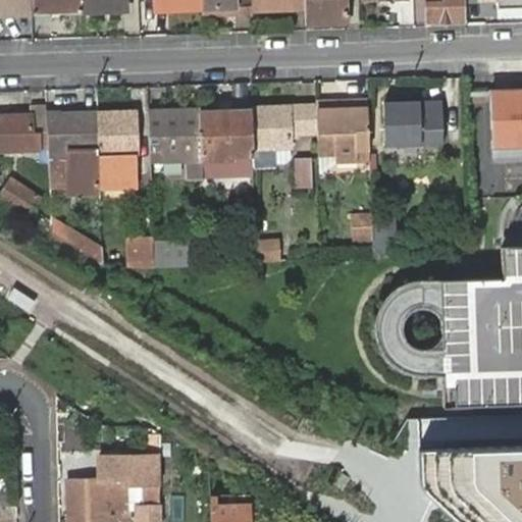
[(0,0),(0,18),(32,18),(31,0),(0,0)]
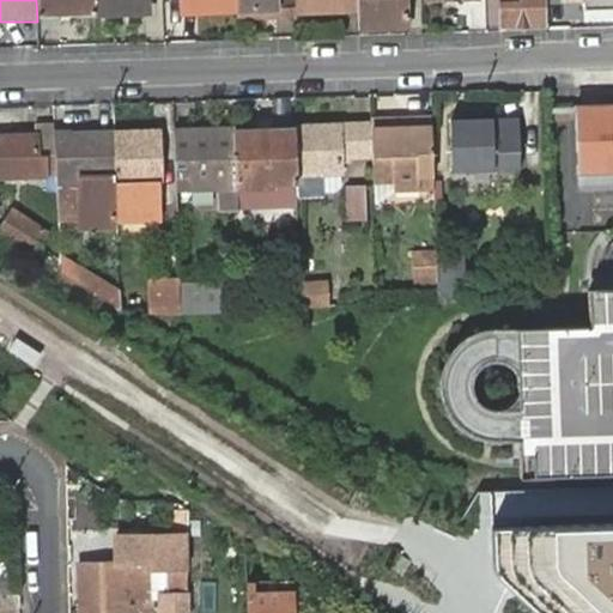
[(36,0),(37,22),(95,14),(93,0),(36,0)]
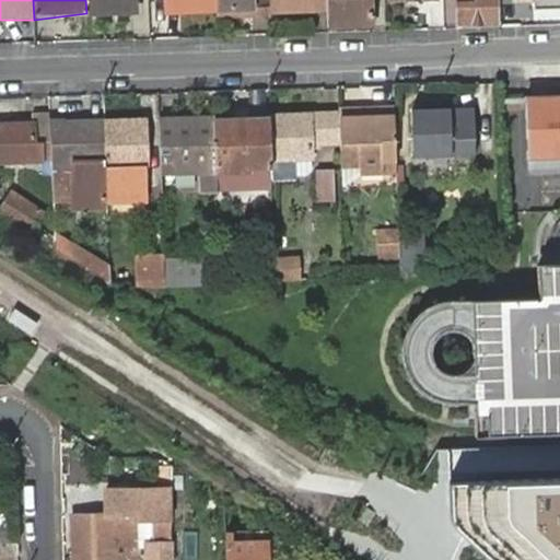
[(85,0),(86,13),(135,11),(135,0),(85,0)]
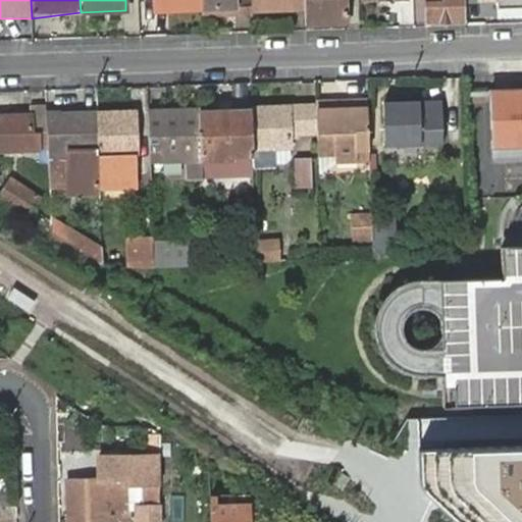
[(252,0),(253,6),(252,9),(290,9),(290,0),(252,0)]
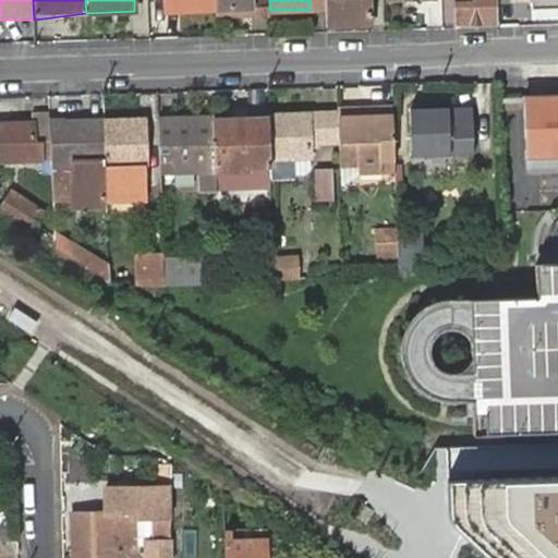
[(310,0),(310,10),(326,9),(326,0),(310,0)]
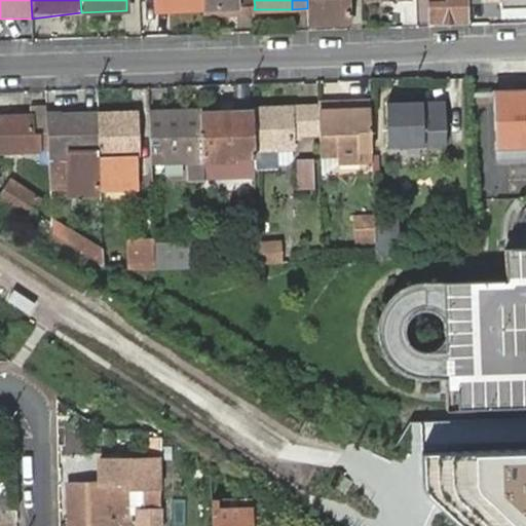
[(307,0),(307,8),(308,26),(349,25),(348,0),(307,0)]
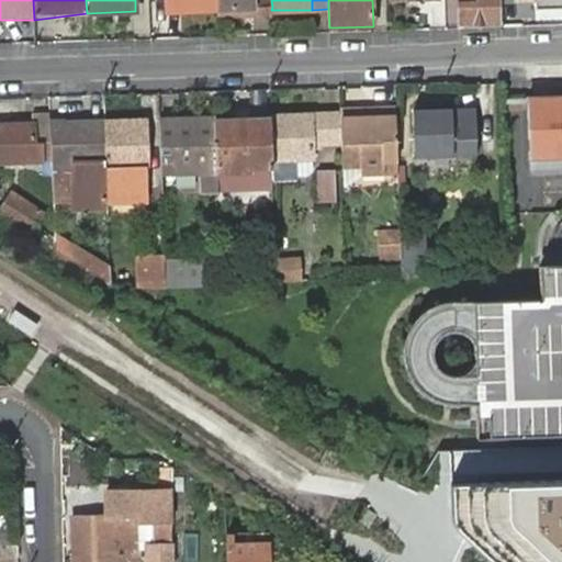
[(459,0),(461,26),(501,25),(498,4),(498,0),(459,0)]
